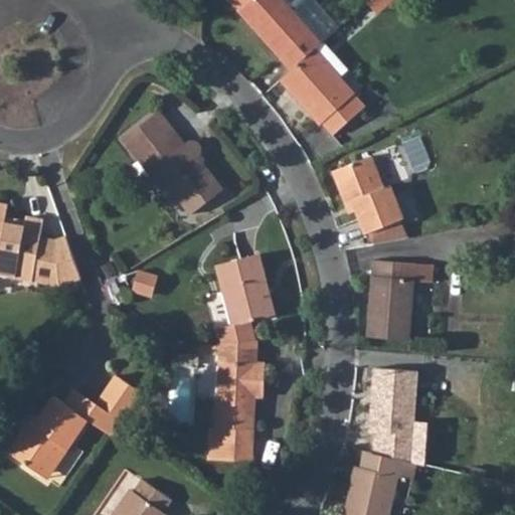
[(290,70),(314,48),(323,41),(286,0),(249,0),(237,11),(290,70)]
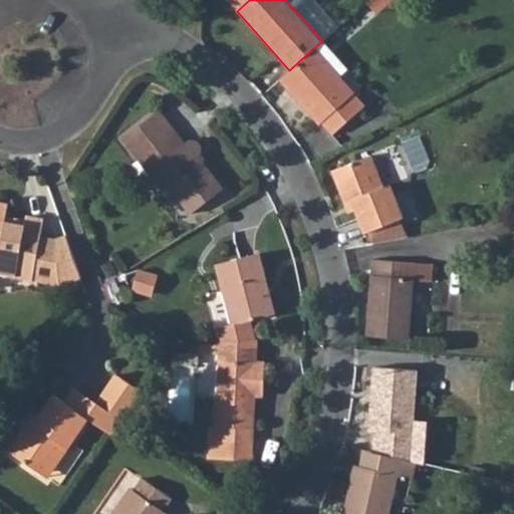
[(367,0),(365,2),(375,11),(383,3),(379,0),(367,0)]
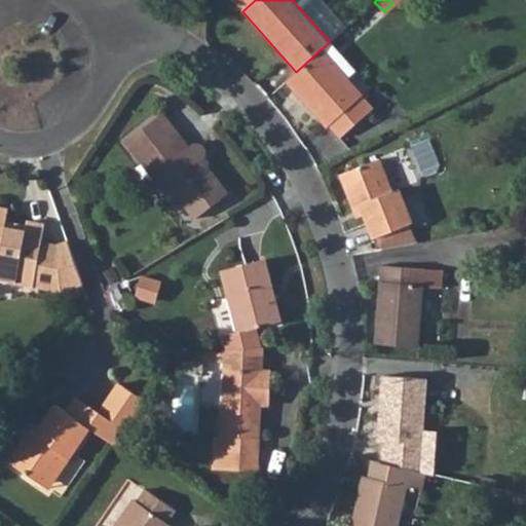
[(330,42),(321,49),(346,78),(354,71),(330,42)]
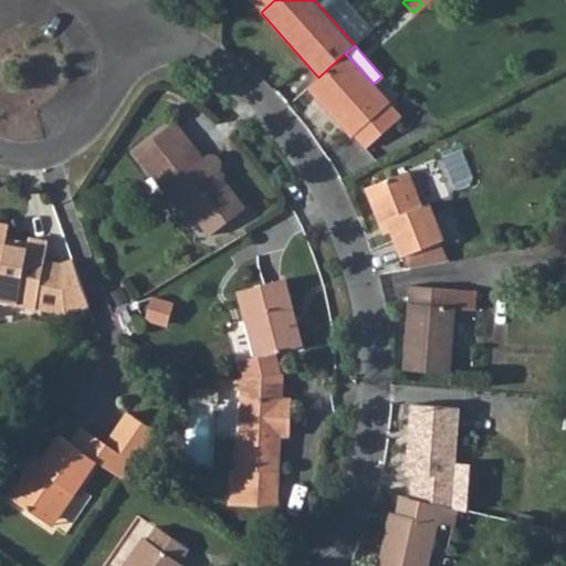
[(306,87),(350,137),(354,135),(366,148),(401,116),(389,103),(373,84),(345,53),(318,77),(306,87)]
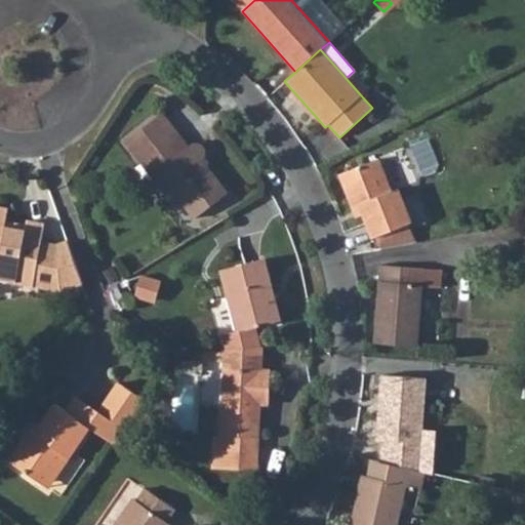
[(144,164),(152,157),(162,168),(158,171),(169,186),(196,218),(228,195),(201,160),(205,156),(205,152),(202,147),(198,145),(194,144),(190,146),(162,113),(125,142),(144,164)]
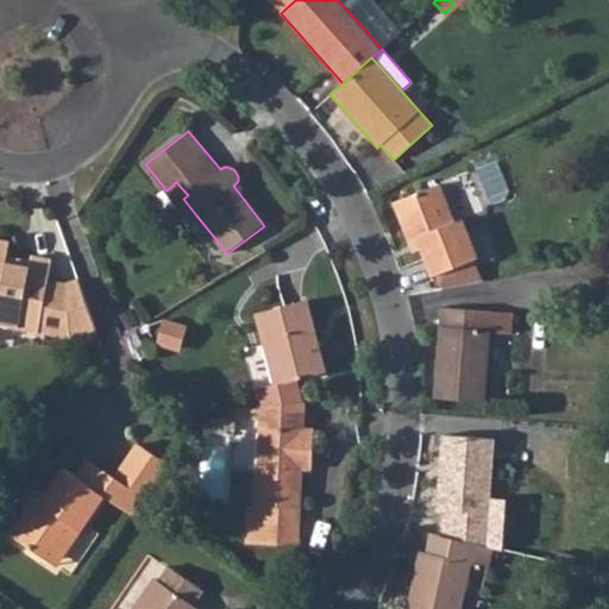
[(167,190),(190,220),(196,215),(183,199),(188,195),(176,182),(167,190)]
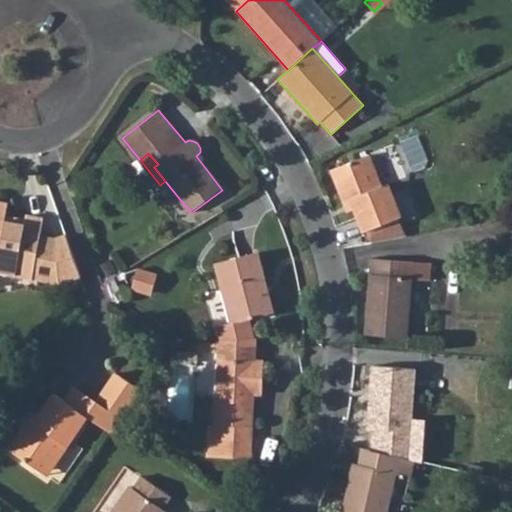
[(343,202),(350,200),(354,210),(356,217),(362,232),(366,231),(400,218),(402,218),(388,183),(381,185),(368,153),(329,169),(343,202)]
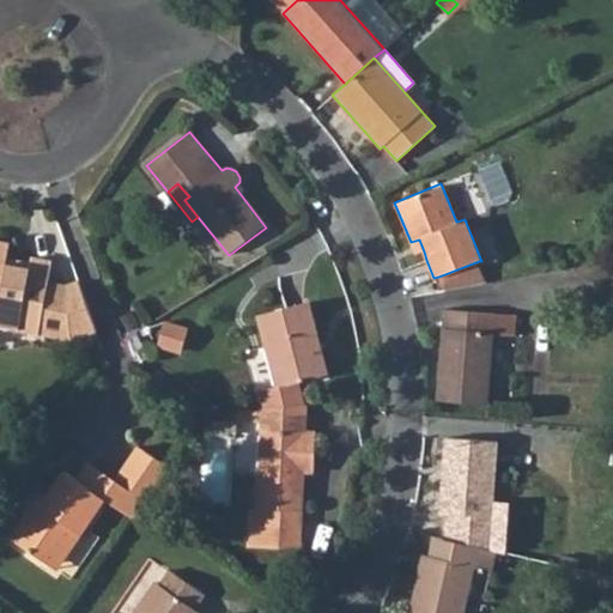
[(411,242),(414,255),(424,252),(419,240),(411,242)]
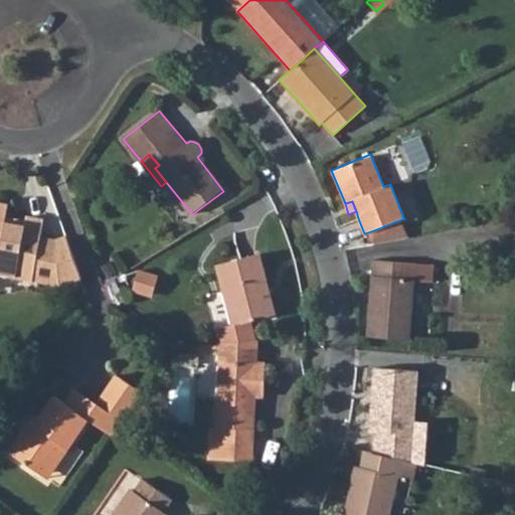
[(9,204),(0,202),(0,274),(33,280),(40,240),(44,218),(27,216),(26,218),(25,224),(6,220),(7,215),(9,204)]
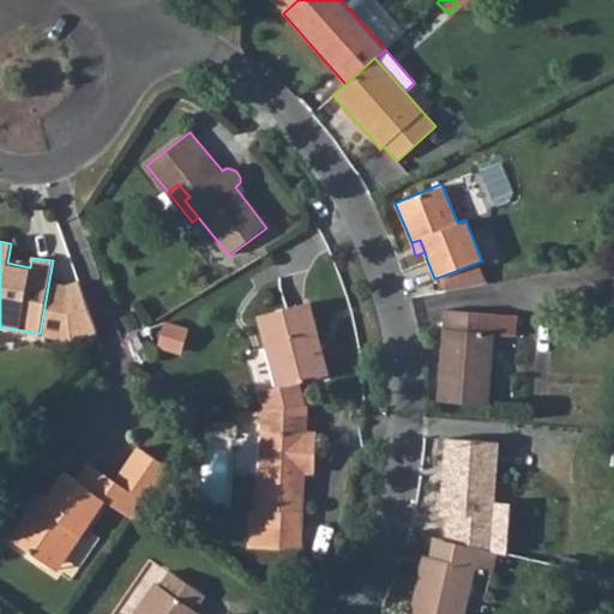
[(8,257),(7,263),(30,268),(31,260),(8,257)]
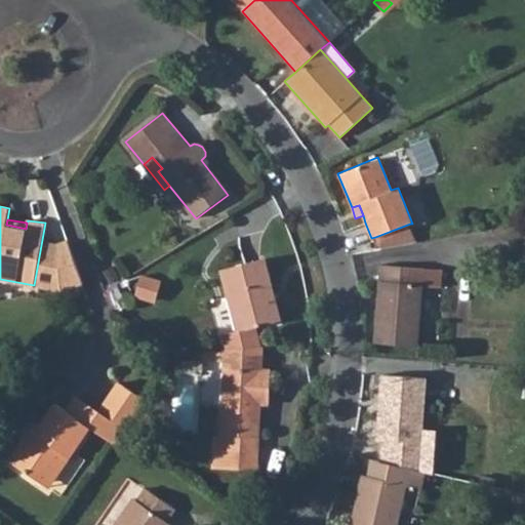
[(375,237),(379,249),(417,241),(410,224),(375,237)]
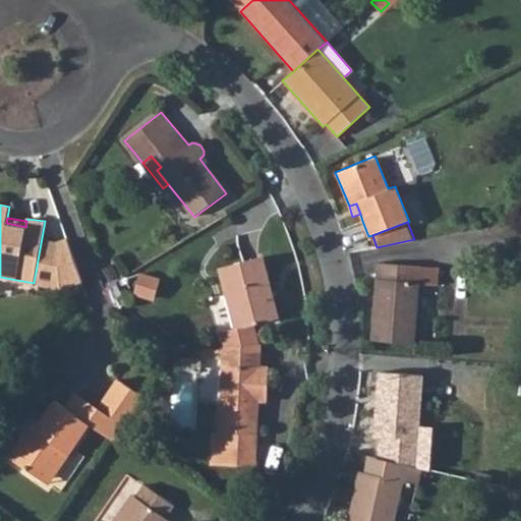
[(50,244),(49,262),(53,263),(63,288),(84,279),(68,238),(50,244)]
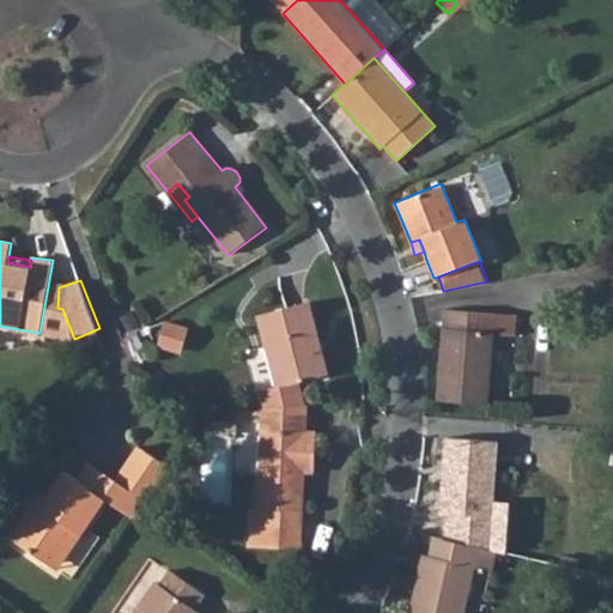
[(40,333),(74,339),(62,309),(58,308),(59,287),(48,286),(40,333)]
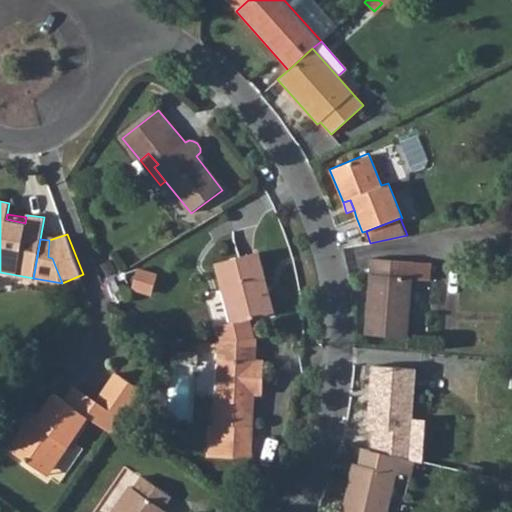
[(232,324),(220,327),(224,339),(255,336),(250,319),(269,314),(263,286),(267,285),(259,252),(215,263),(232,324)]
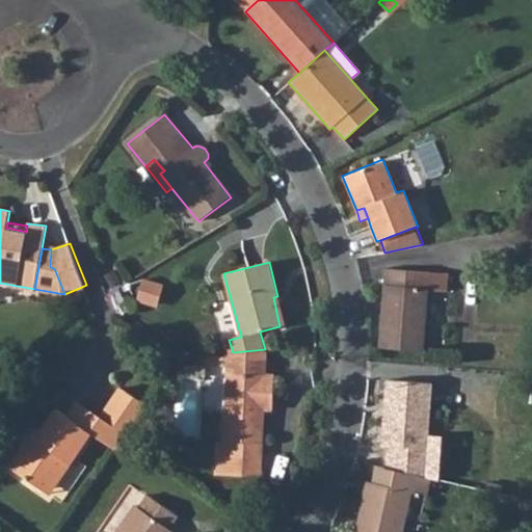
[(447,291),(448,273),(384,268),(378,347),(423,351),(428,289),(447,291)]
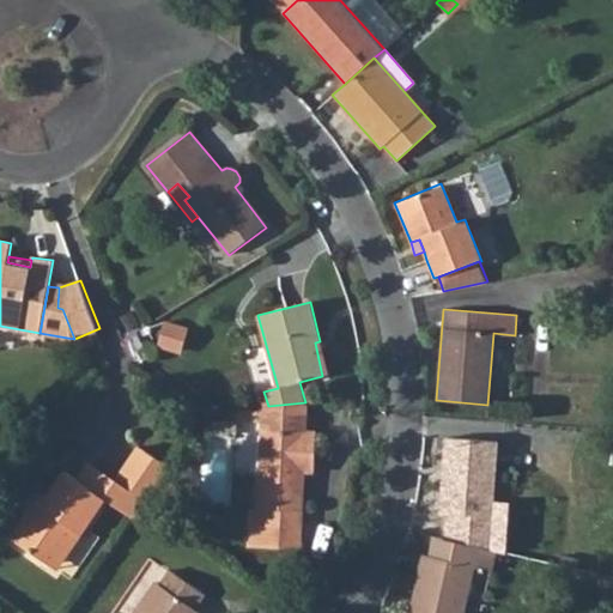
[(315,343),(322,376),(328,374),(320,341),(315,343)]
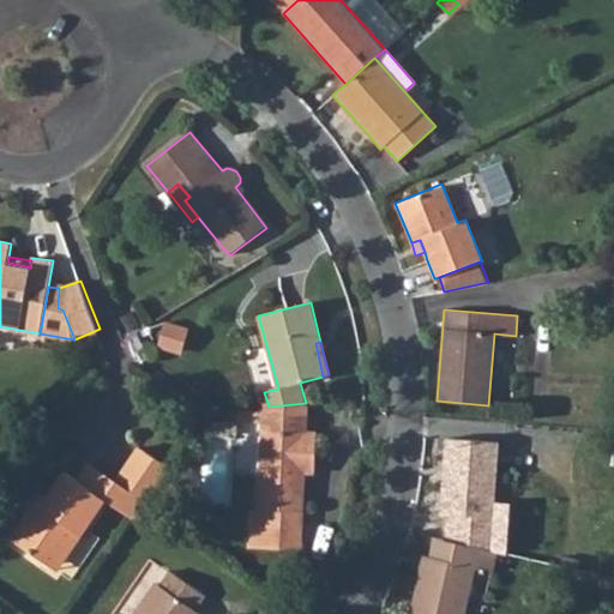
[(264,407),(260,511),(264,510),(263,529),(301,531),(304,475),(305,464),(313,464),(314,431),(305,431),(306,403),(269,407),(264,407)]
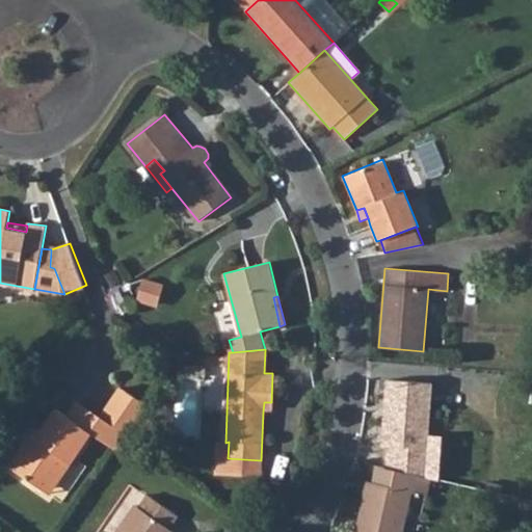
[(387,375),(381,445),(387,445),(384,466),(427,475),(434,477),(441,478),(442,436),(430,435),(431,410),(434,379),(387,375)]
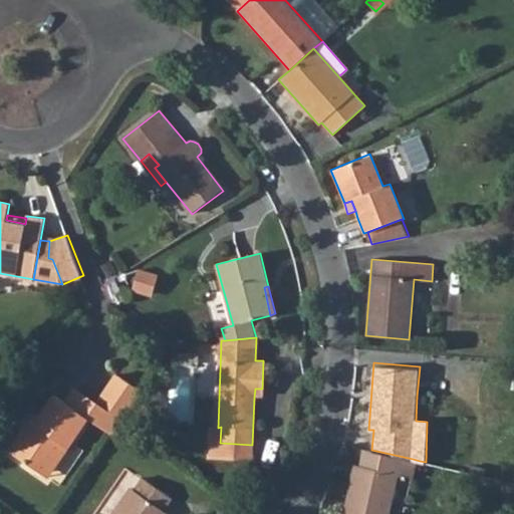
[(117,373),(97,403),(122,420),(143,391),(117,373)]
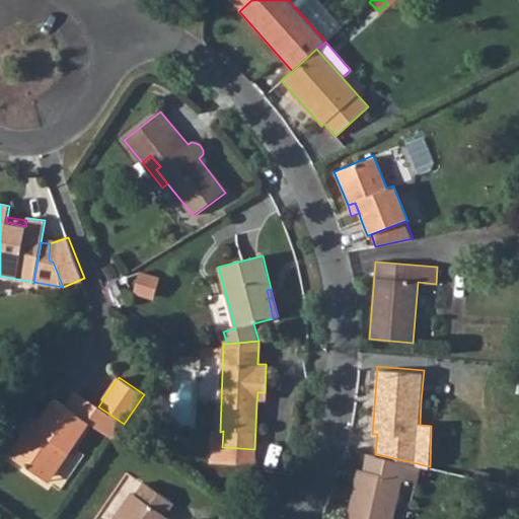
[(67,405),(90,422),(114,439),(122,427),(124,424),(98,406),(77,391),(67,405)]
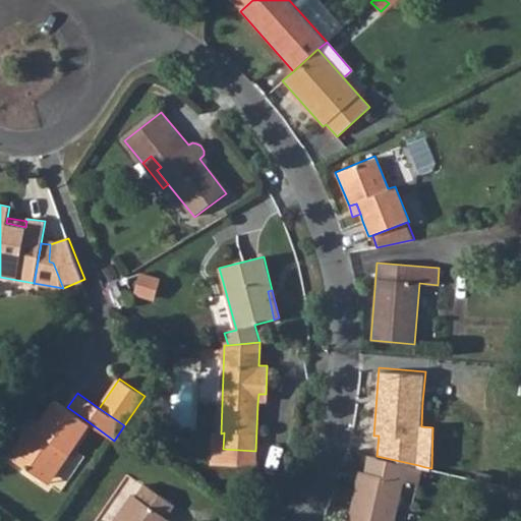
[(257,403),(266,404),(266,394),(258,394),(257,403)]
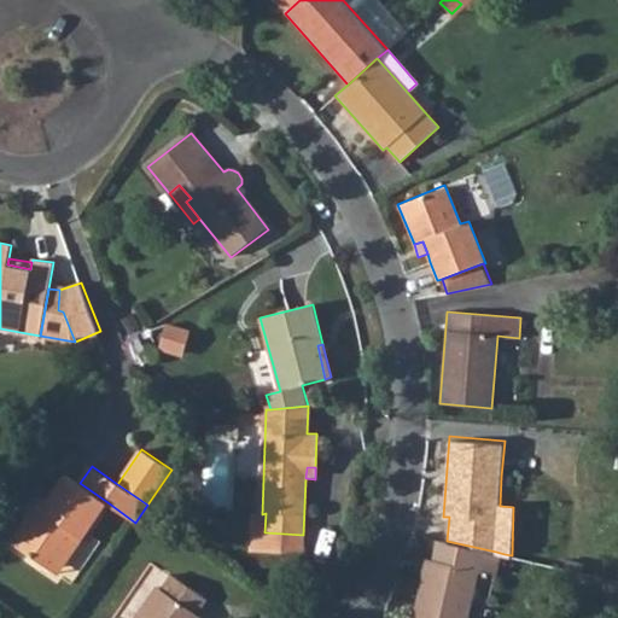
[(10,542),(51,570),(76,532),(82,538),(108,502),(80,483),(68,474),(50,500),(44,508),(38,503),(10,542)]
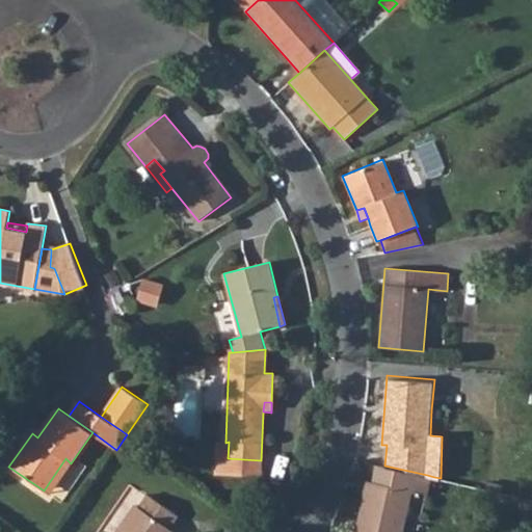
[(32,433),(37,437),(43,430),(36,426),(32,433)]
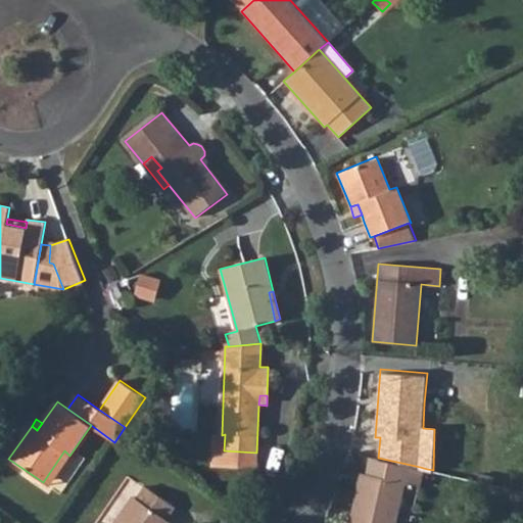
[(43,482),(49,486),(69,456),(64,450),(43,482)]
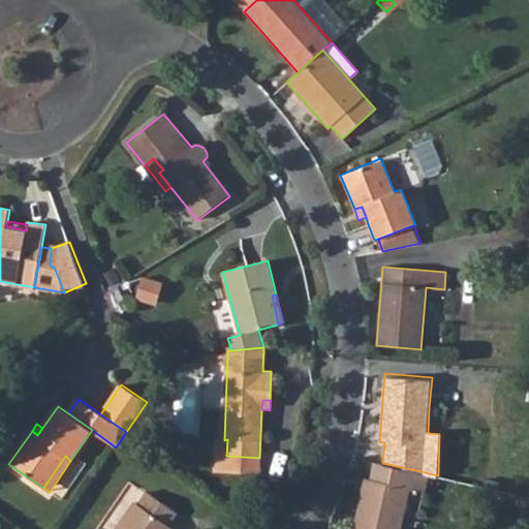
[(226,456),(226,474),(258,475),(259,458),(226,456)]
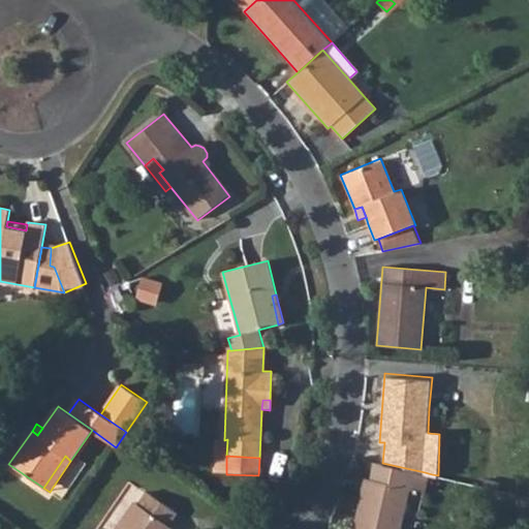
[(366,477),(353,528),(398,528),(408,487),(428,491),(432,474),(382,463),(375,461),(371,478),(366,477)]
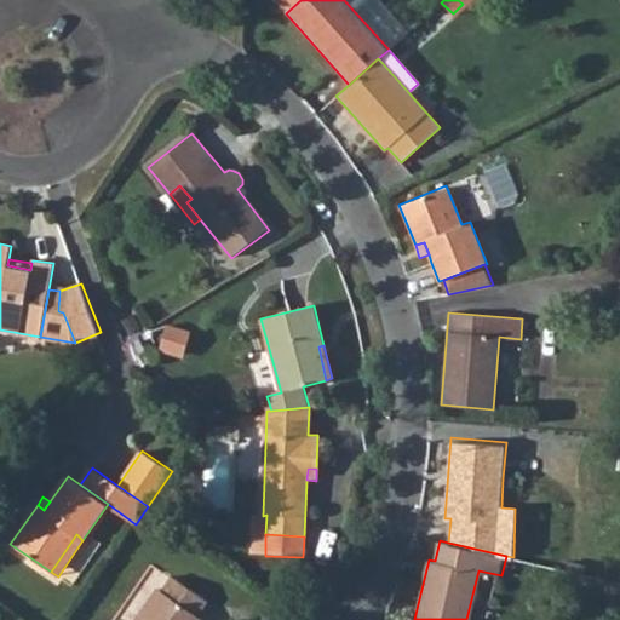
[(137,619),(202,619),(204,619),(195,615),(206,600),(172,578),(164,591),(159,589),(137,619)]
